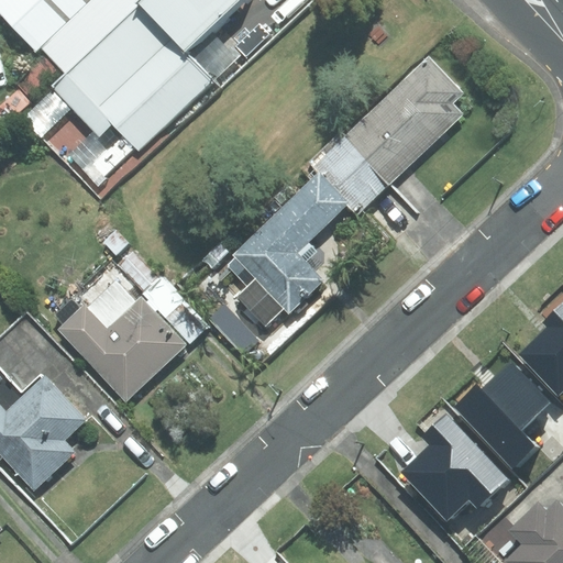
[(0,0),(0,15),(35,53),(91,0),(0,0)]
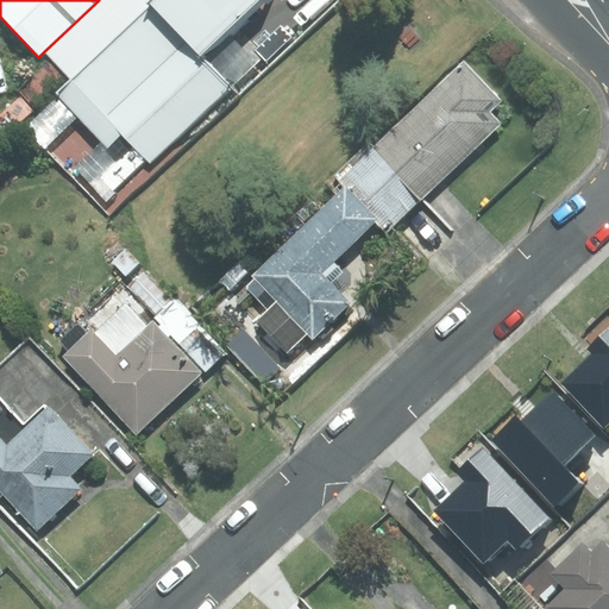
[(99,0),(38,57),(137,163),(223,83),(207,68),(276,4),(272,0),(99,0)]
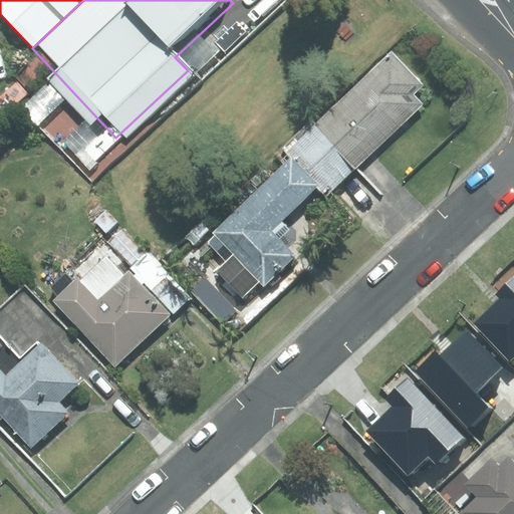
[(313,124),(354,169),(423,104),(413,94),(422,84),(392,52),(313,124)]
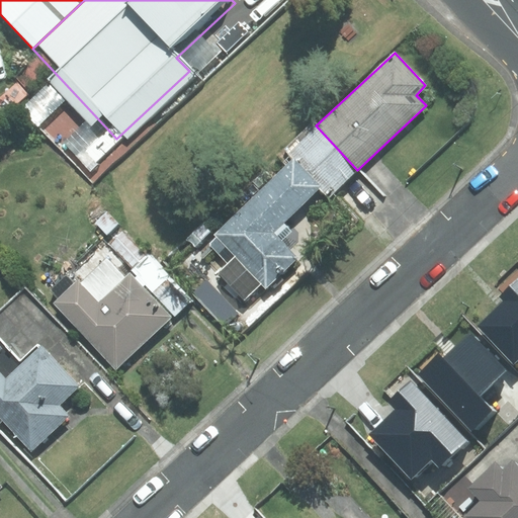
[(282,223),(320,187),(329,195),(357,170),(316,125),(288,153),(293,158),(211,235),(214,238),(208,243),(228,263),(218,272),(244,299),(261,283),(265,287),(297,258),(280,240),(290,232),(282,223)]
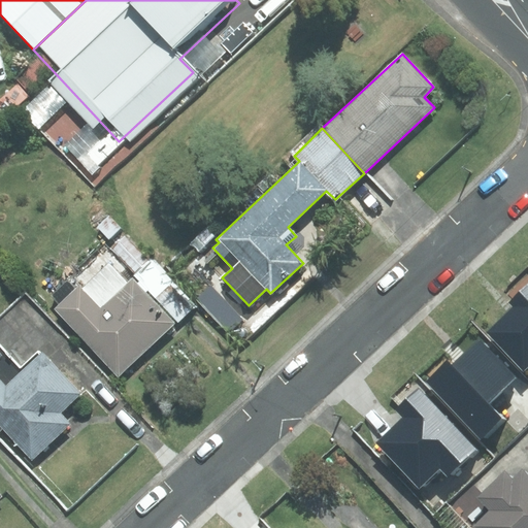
[(110,249),(135,274),(151,261),(126,234),(110,249)]
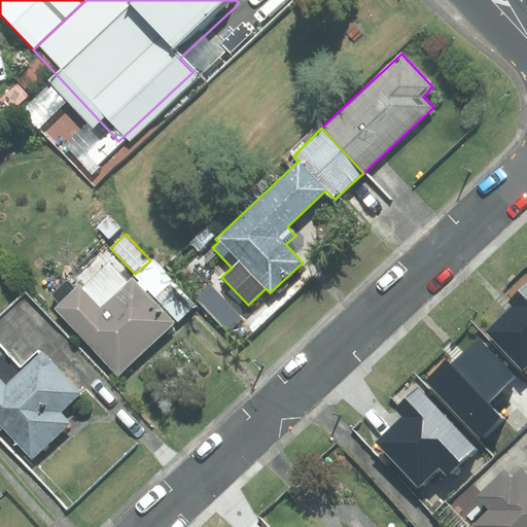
[(135,274),(134,275),(139,281),(137,282),(145,291),(147,289),(178,322),(195,306),(152,258),(150,260),(135,274)]
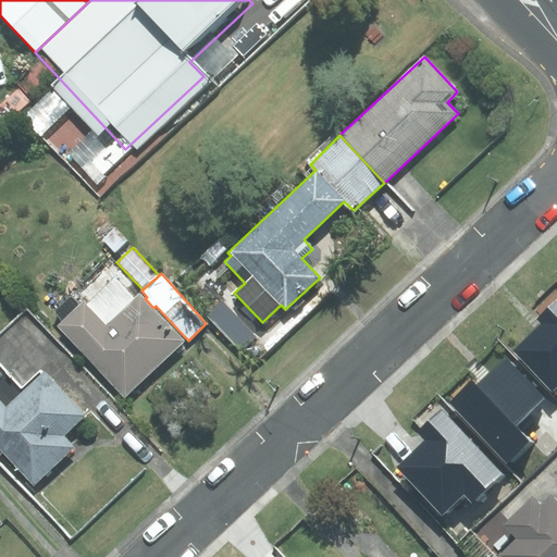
[(83,302),(58,325),(124,396),(184,339),(153,308),(145,298),(140,294),(135,298),(115,277),(86,306),(83,302)]
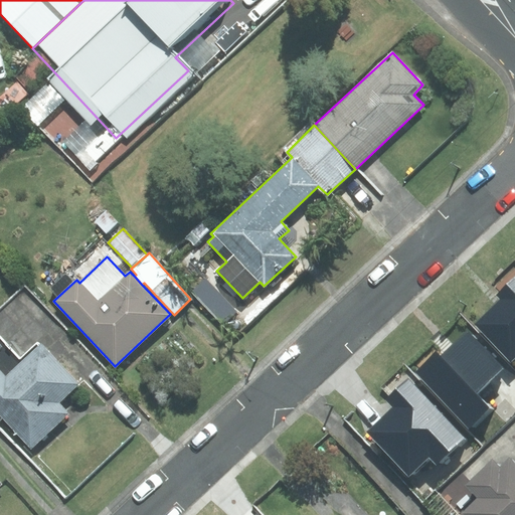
[(510,360),(514,355),(514,278),(498,294),(502,299),(475,324),(510,360)]
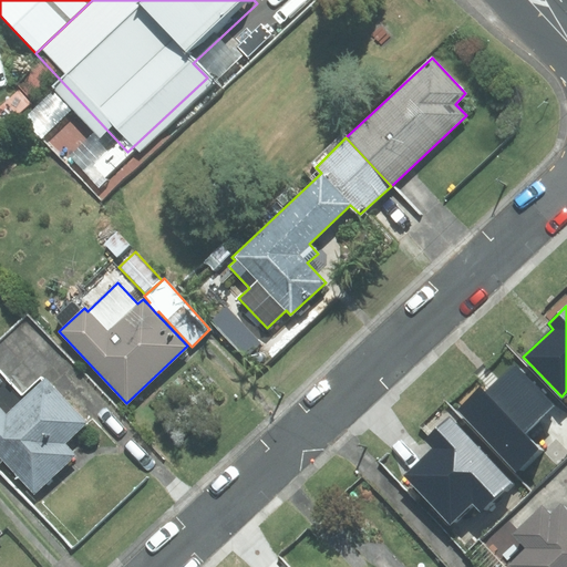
[(480,388),(457,409),(516,471),(540,449),(525,433),(556,404),(516,363),(484,393),(480,388)]
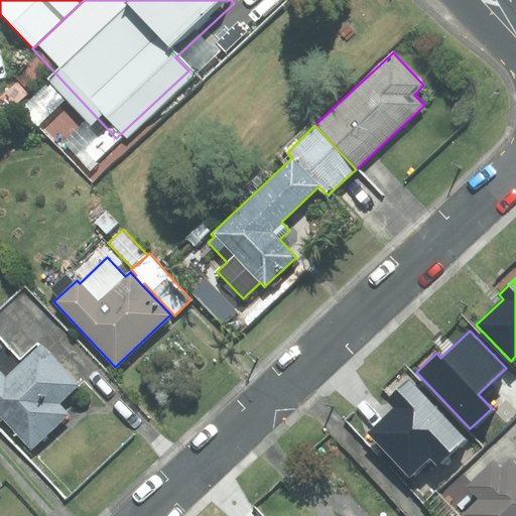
[(0,414),(31,448),(68,414),(57,403),(78,385),(38,343),(20,360),(0,339),(0,414)]
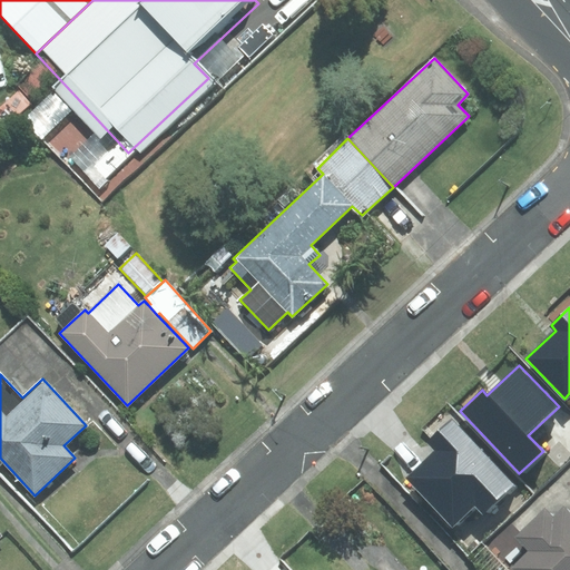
[(430,439),(438,448),(405,478),(452,528),(475,505),(483,514),(516,484),(453,418),(430,439)]
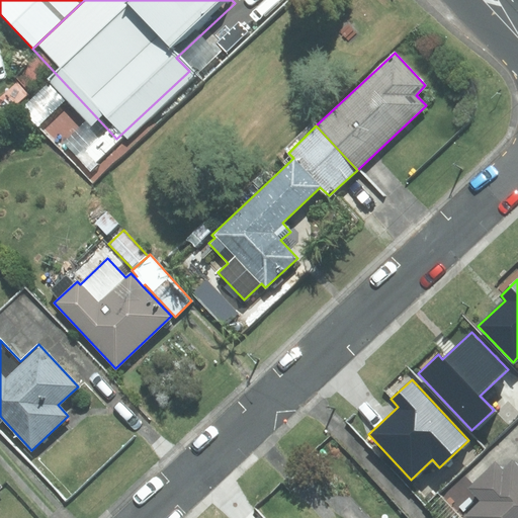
[(503,470),(495,462),(468,488),(481,501),(463,517),(464,517),(517,517),(517,468),(512,462),(503,470)]
